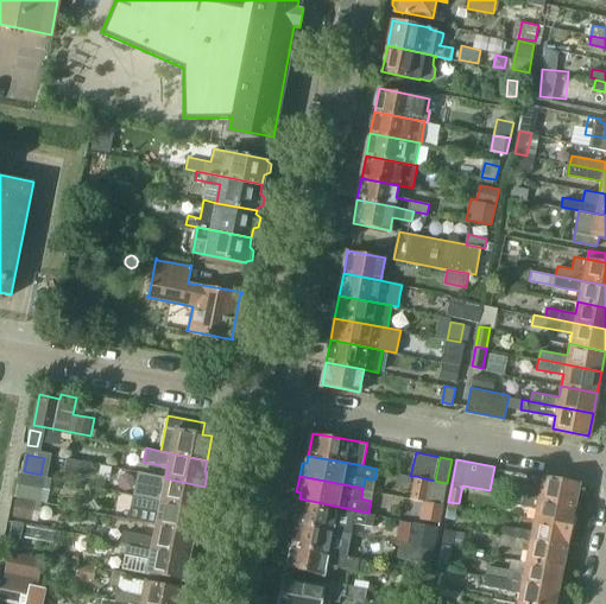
[(416,476),(411,497),(425,501),(429,479),(416,476)]
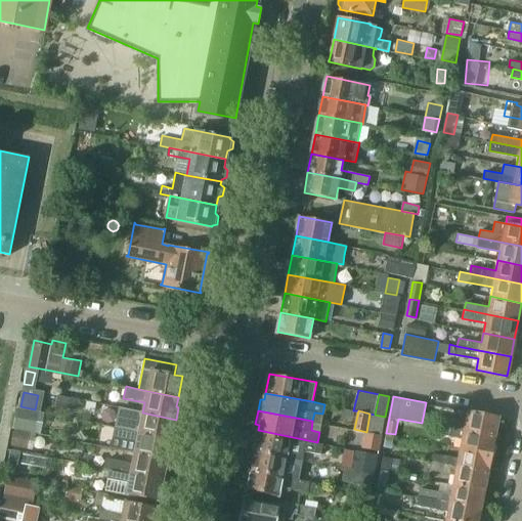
[(495,417),(467,410),(465,421),(440,417),(439,425),(494,436),(498,417),(495,417)]
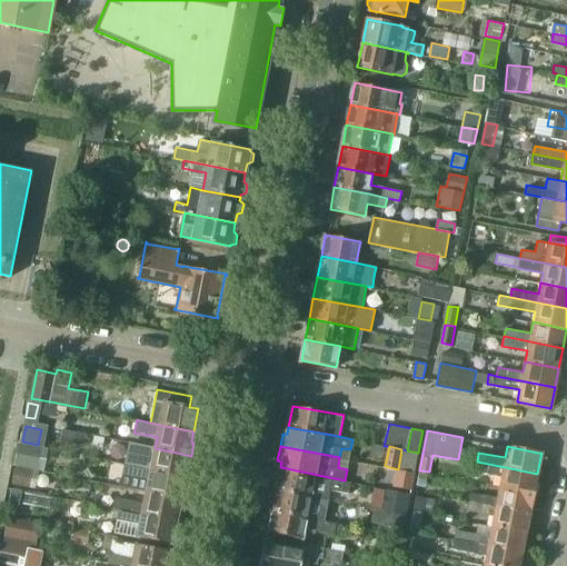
[(191,456),(155,448),(152,460),(129,455),(127,466),(185,477),(187,466),(190,465),(191,456)]
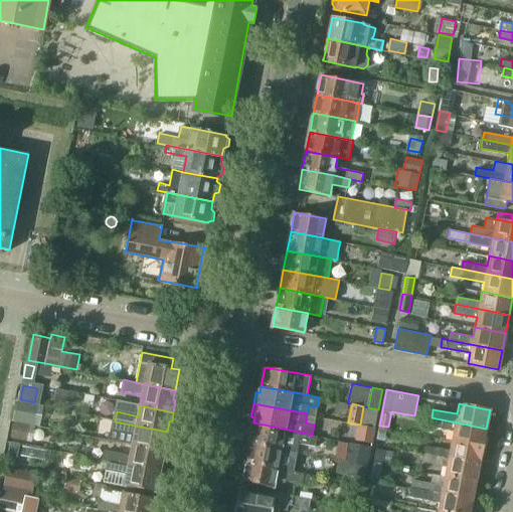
[(363,406),(360,424),(375,428),(378,409),(368,407),(363,406)]
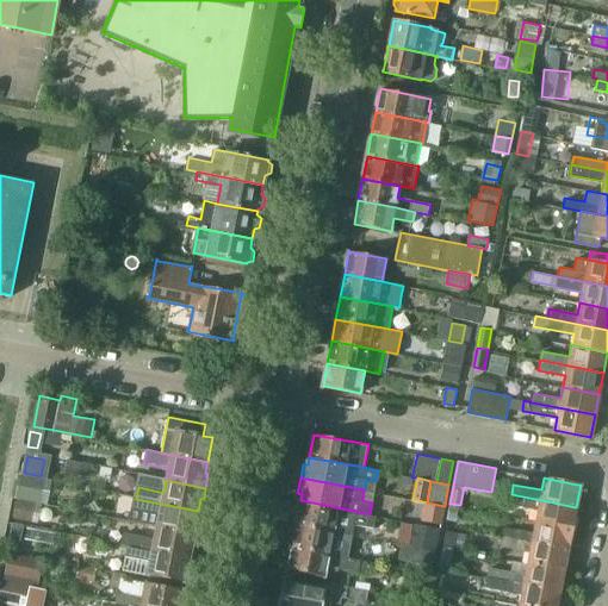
[(576,507),(512,494),(509,504),(538,510),(535,520),(572,528),(576,507)]
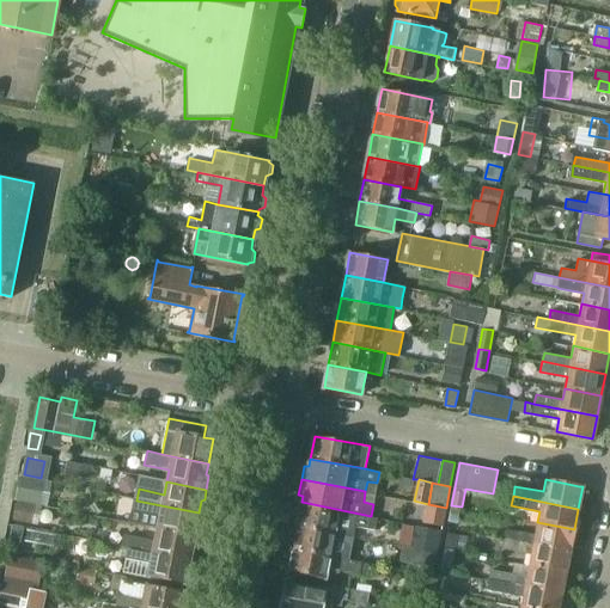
[(32,522),(36,503),(19,499),(14,517),(14,519),(32,522)]
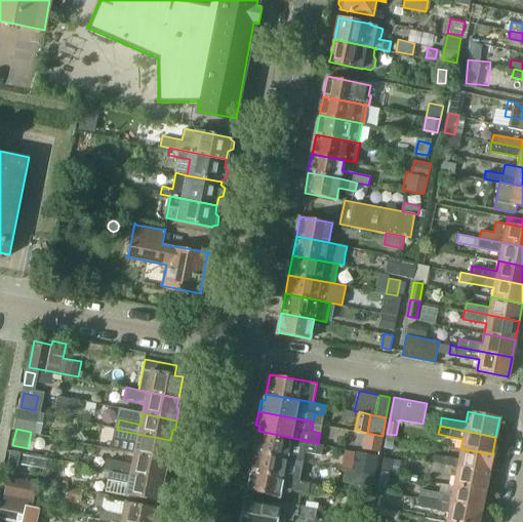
[(170,440),(117,430),(115,439),(137,443),(135,453),(168,460),(171,449),(169,447),(170,440)]
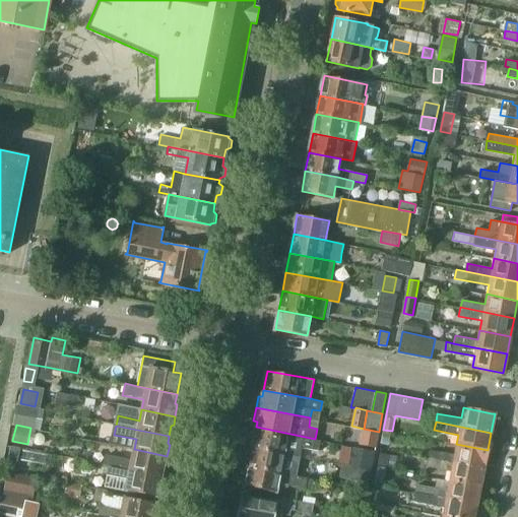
[(256,427),(253,447),(301,456),(303,446),(319,449),(321,440),(315,439),(256,427)]
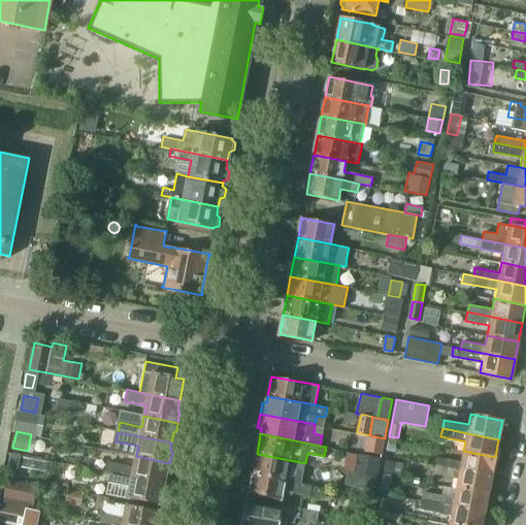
[(369,435),(366,455),(381,457),(385,438),(369,435)]
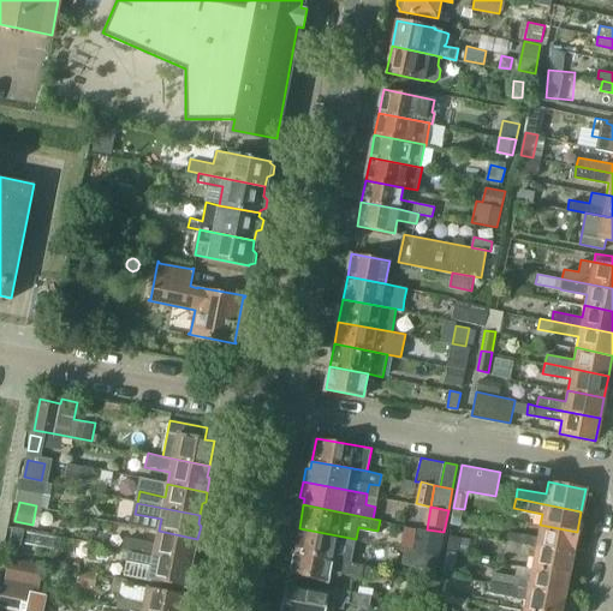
[(577,532),(540,525),(537,537),(510,531),(507,540),(572,553),(577,532)]
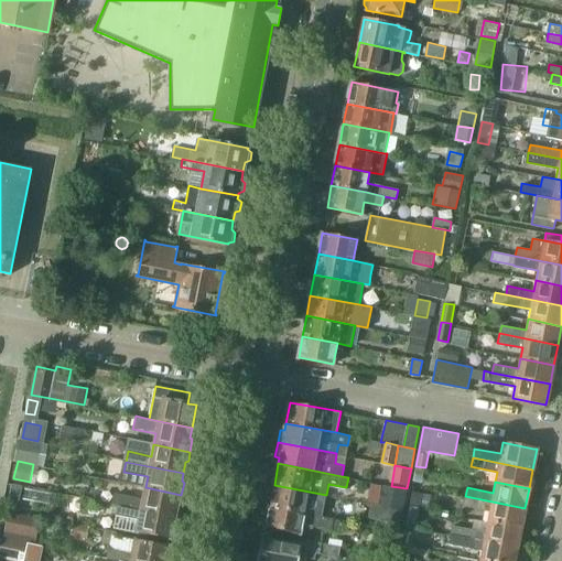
[(22,484),(13,483),(10,496),(19,497),(22,484)]
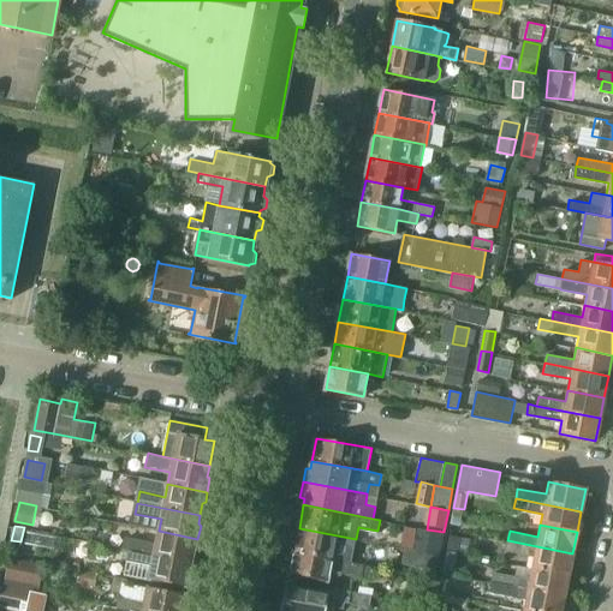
[(299,528),(295,550),(352,561),(356,539),(299,528)]
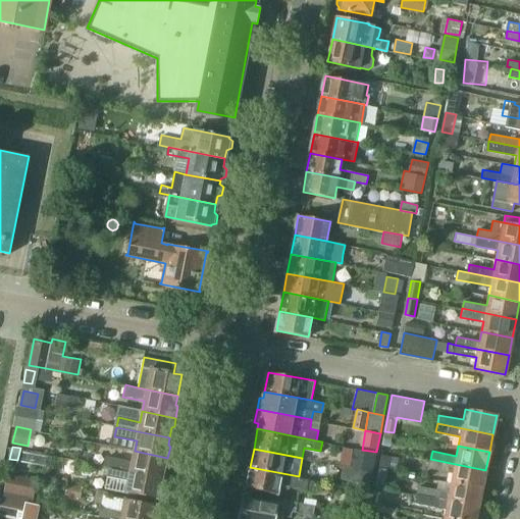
[(167,458),(135,451),(133,460),(111,456),(105,456),(104,464),(109,465),(161,476),(163,467),(166,466),(167,458)]
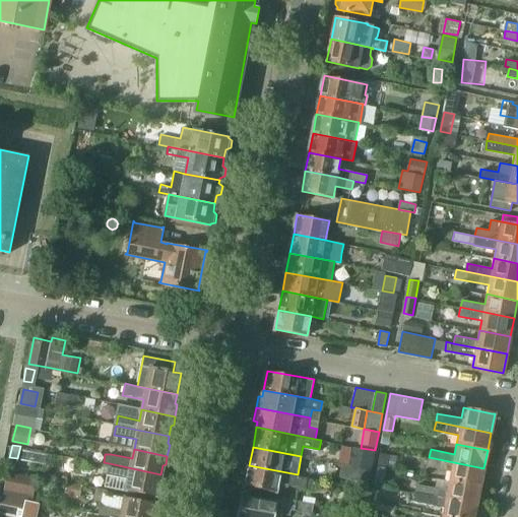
[(391,454),(380,452),(378,464),(389,466),(391,454)]
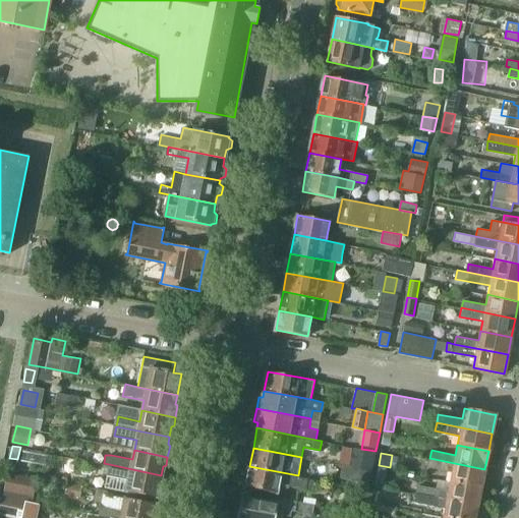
[(484,469),(429,458),(428,466),(452,471),(450,480),(481,486),(484,469)]
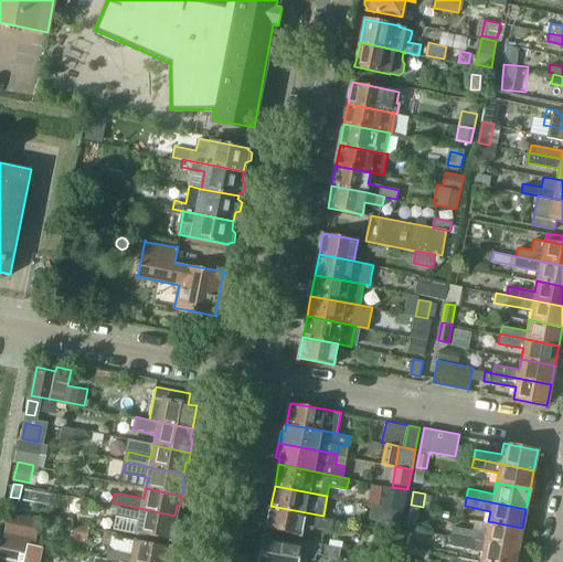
[(174,516),(118,504),(116,515),(139,519),(137,531),(170,539),(171,537),(173,536),(176,528),(173,526),(174,516)]
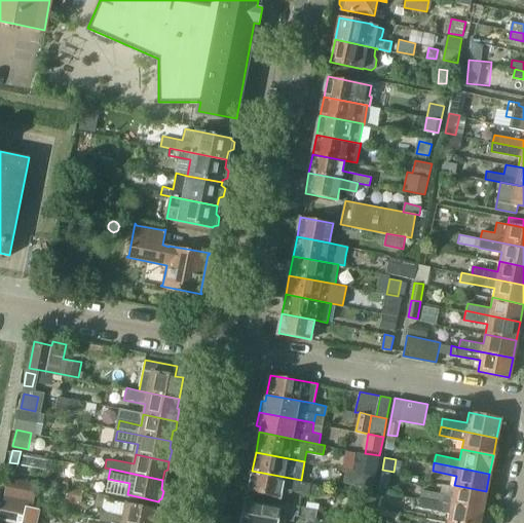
[(315,493),(316,483),(285,477),(252,471),(248,491),(281,497),(283,487),(315,493)]
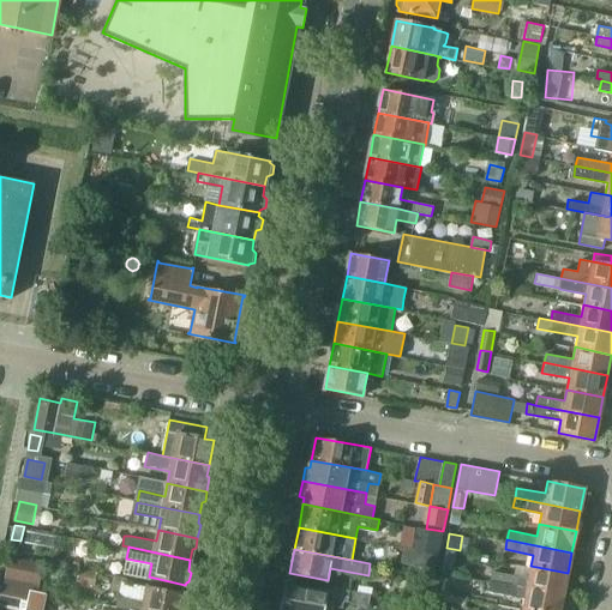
[(37,584),(42,562),(11,556),(6,578),(37,584)]
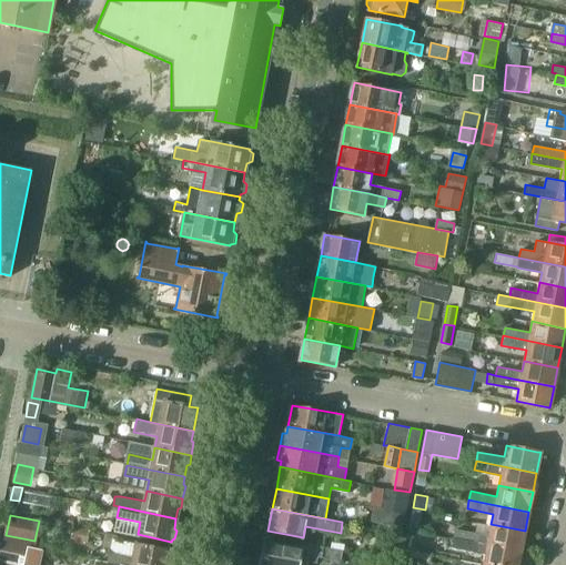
[(525,531),(491,524),(488,535),(456,528),(454,538),(521,552),(525,531)]
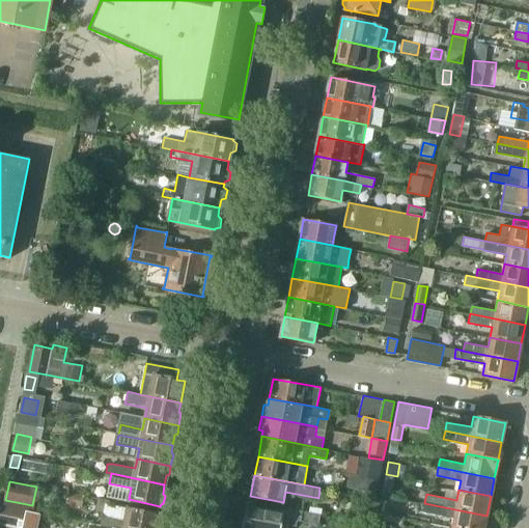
[(387,501),(379,499),(377,499),(373,512),(385,515),(387,501)]
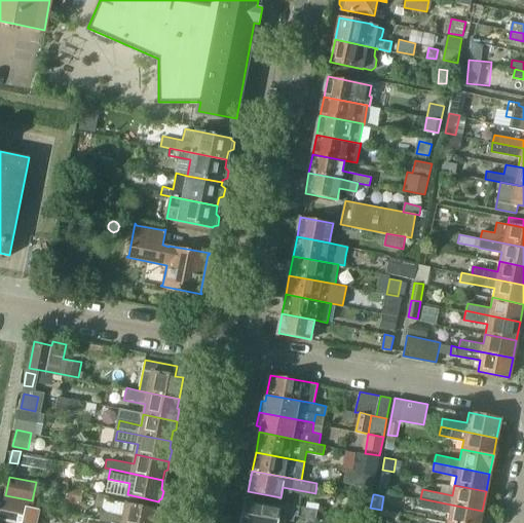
[(479,522),(482,511),(420,498),(418,507),(449,512),(447,522),(451,522),(479,522)]
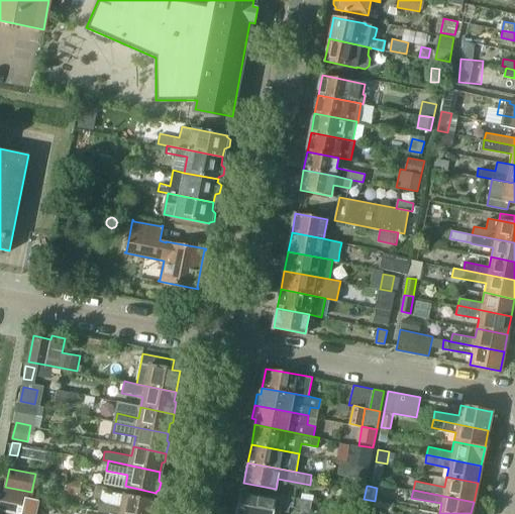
[(277,493),(276,498),(241,492),(239,503),(237,502),(234,513),(235,513),(279,513),(280,510),(288,511),(289,506),(310,510),(312,500),(277,493)]
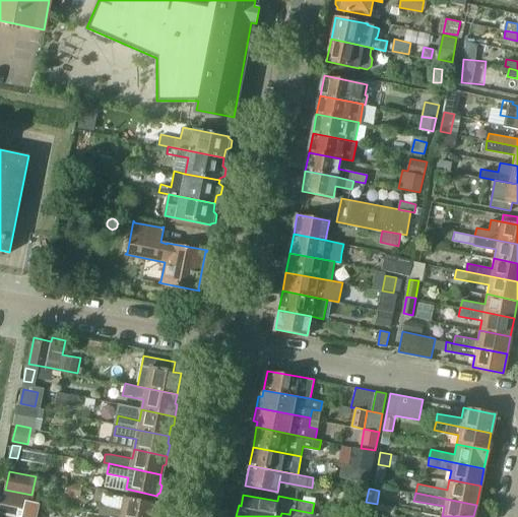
[(155,504),(124,498),(122,509),(101,504),(99,514),(116,516),(152,516),(152,515),(155,514),(157,507),(155,505),(155,504)]
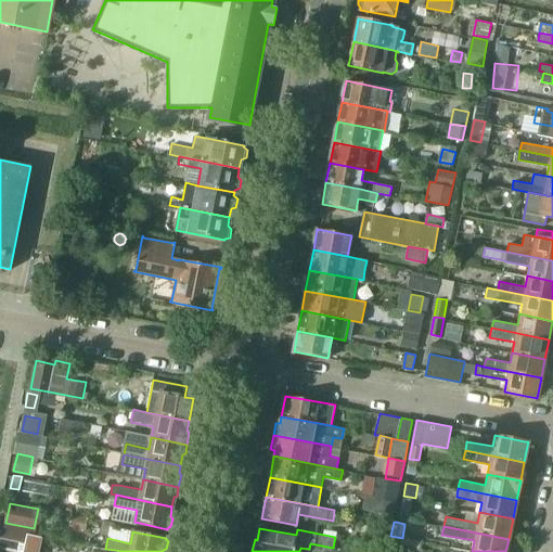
[(398,551),(402,538),(390,536),(387,549),(386,551),(398,551)]
